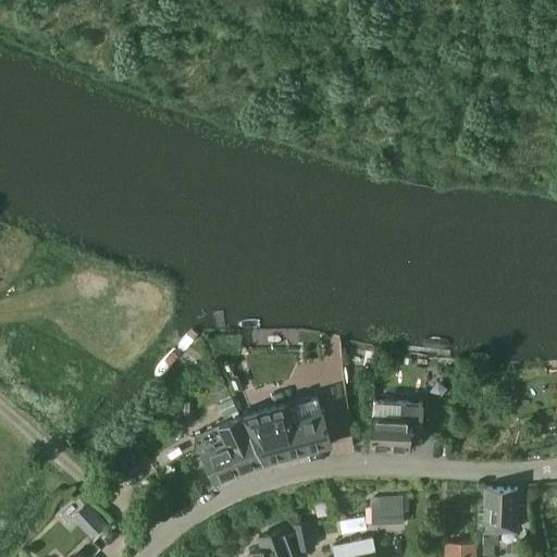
[(242,416),(249,432),(263,463),(331,445),(318,395),(242,416)]
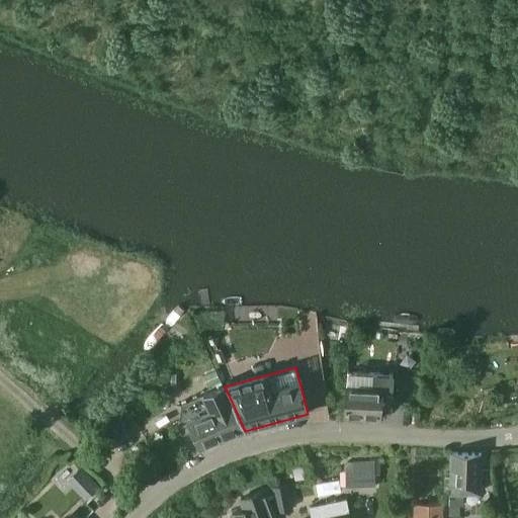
[(381,405),(385,405),(392,405),(393,375),(347,373),(346,419),(380,420),(381,405)]
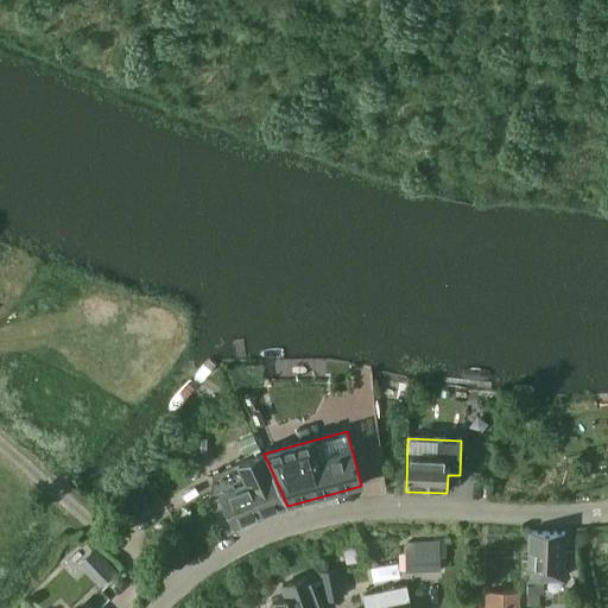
[(264,454),(211,476),(234,527),(235,527),(287,506),(272,472),(264,454)]
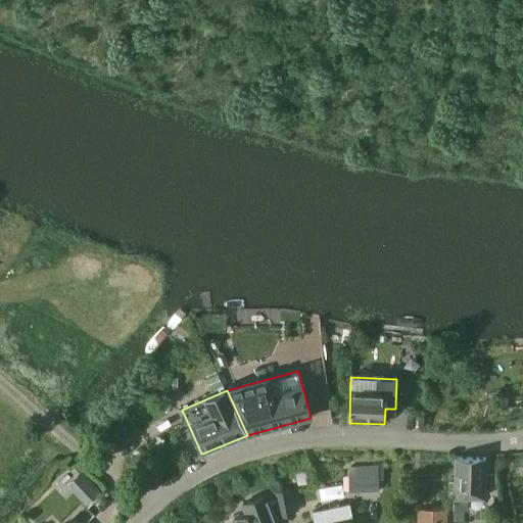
[(484,495),(485,458),(456,457),(455,482),(452,481),(452,488),(455,488),(454,510),(464,510),(468,510),(468,494),(484,495)]
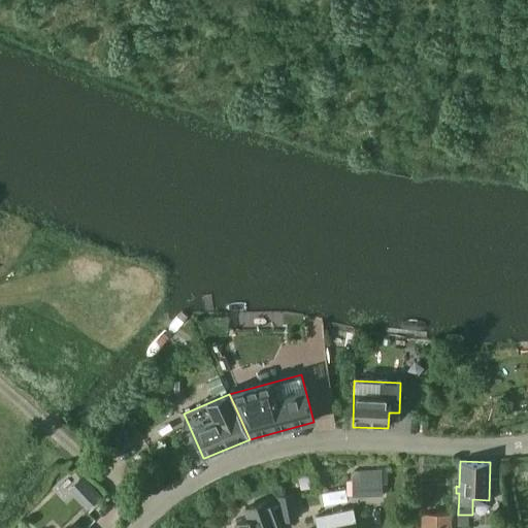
[(81,471),(66,487),(89,510),(104,496),(81,471)]
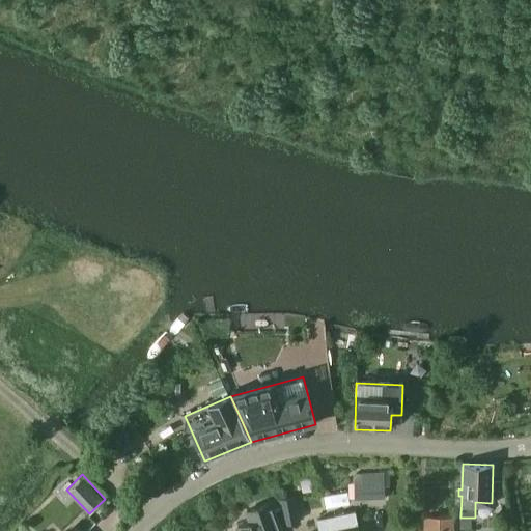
[(383,477),(366,477),(367,499),(383,498),(383,477)]
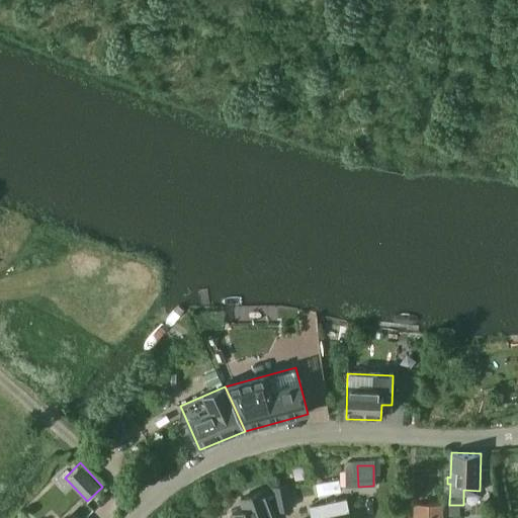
[(288,484),(271,488),(276,511),(292,508),(288,484)]
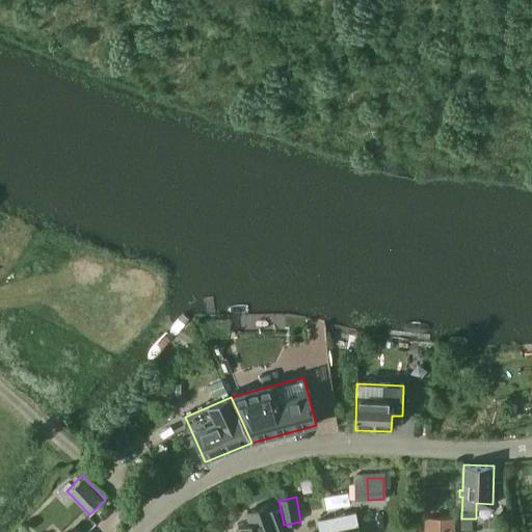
[(238,529),(239,531),(270,531),(280,528),(271,505),(247,513),(251,524),(238,529)]
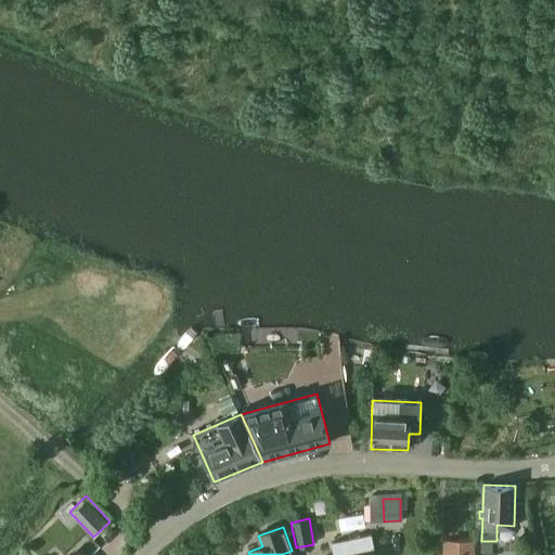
[(331,543),(333,554),(374,554),(371,536),(331,543)]
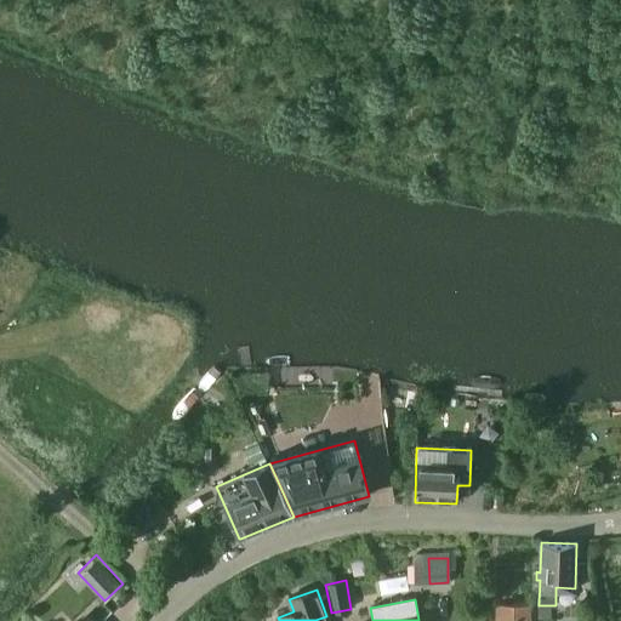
[(529,620),(529,604),(499,604),(497,620),(529,620)]
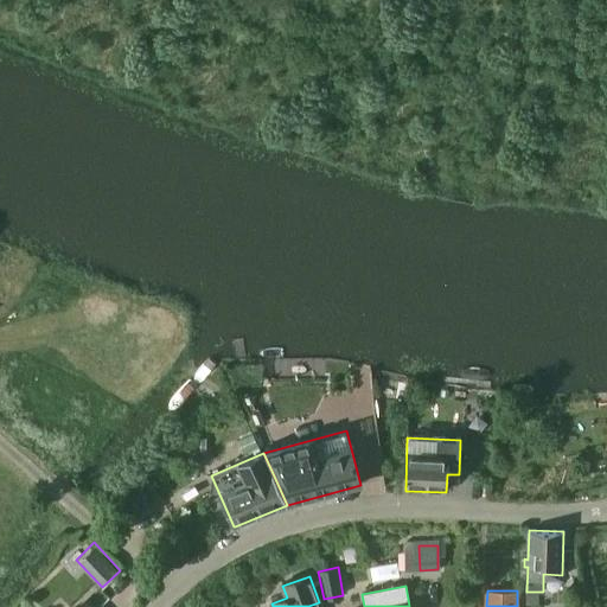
[(538,592),(526,592),(526,605),(538,606),(538,592)]
